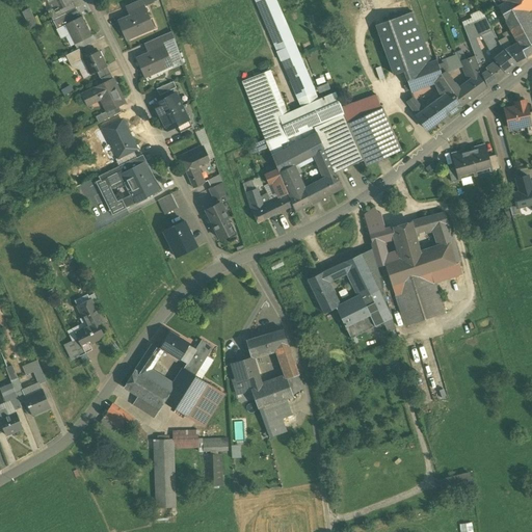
[(47,0),(52,9),(58,6),(54,0),(47,0)]
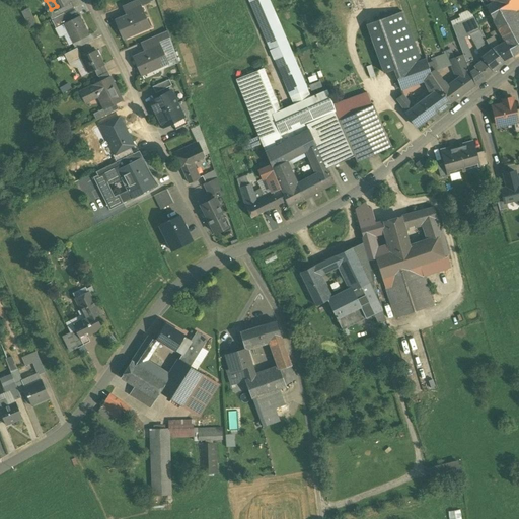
[(53,0),(57,6),(59,9),(61,8),(69,4),(67,0),(53,0)]
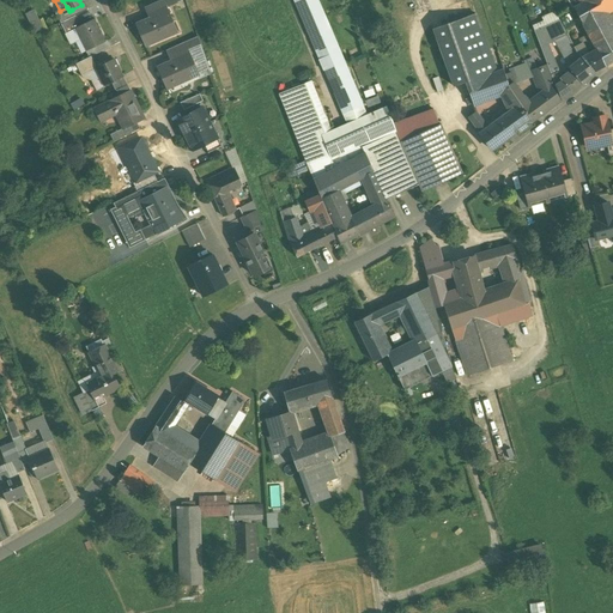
[(162,0),(161,0),(146,7),(150,13),(165,6),(162,0)]
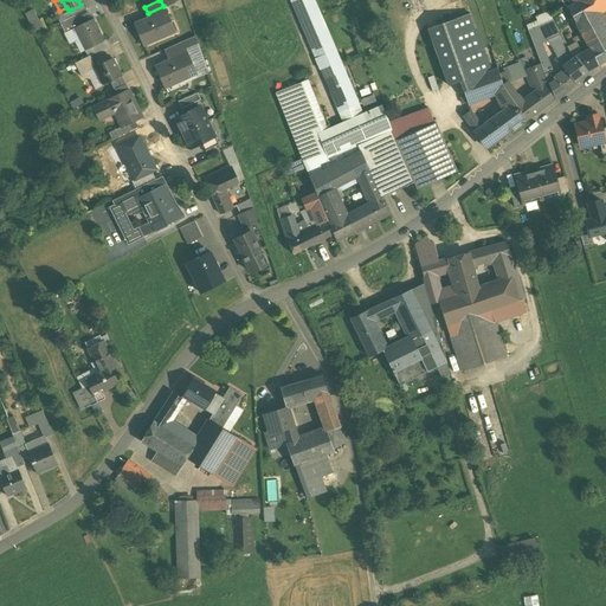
[(358,105),(313,0),(290,0),(339,114),(358,105)]
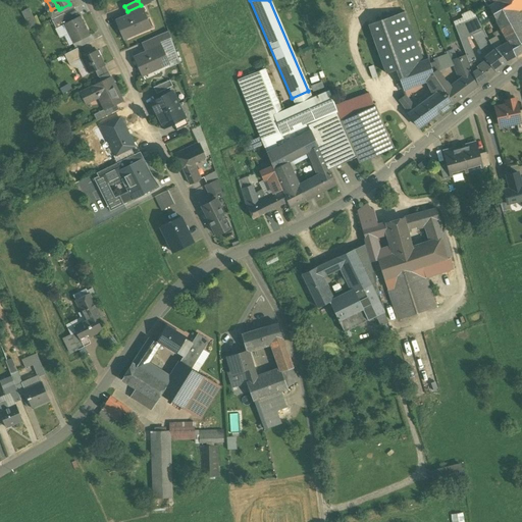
[(521,0),(497,0),(498,1),(506,15),(514,10),(521,5),(521,0)]
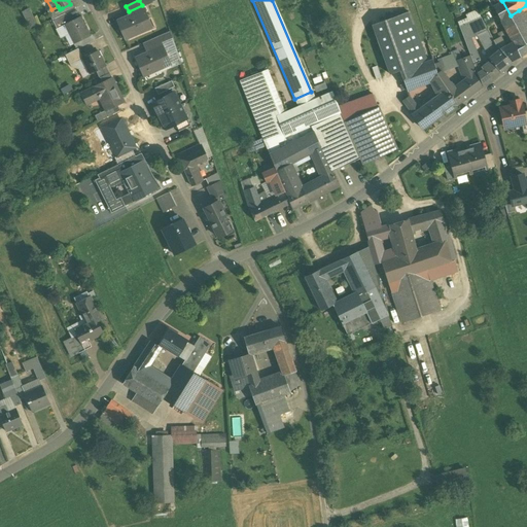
[(526,26),(519,10),(511,15),(502,1),(493,6),(513,42),(520,57),(526,51),(526,26)]
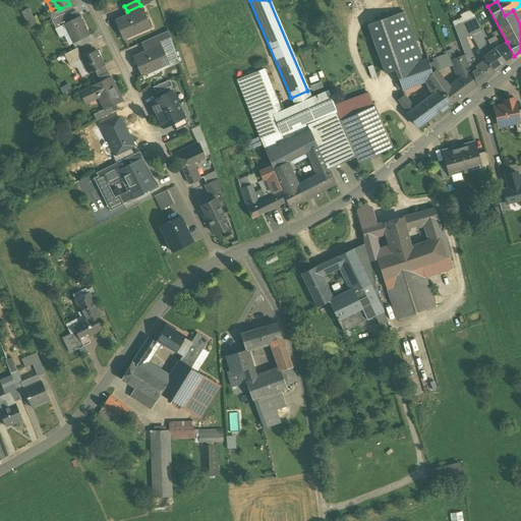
[(69,4),(61,8),(63,14),(65,13),(74,8),(72,3),(71,3),(69,4)]
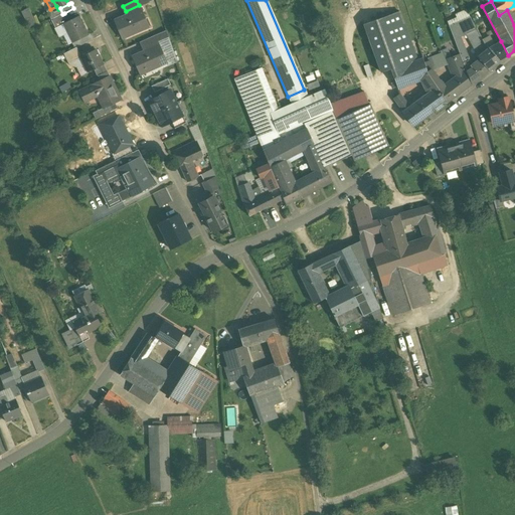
[(139,5),(126,11),(128,16),(115,21),(122,36),(139,28),(140,31),(149,27),(139,6),(139,5)]
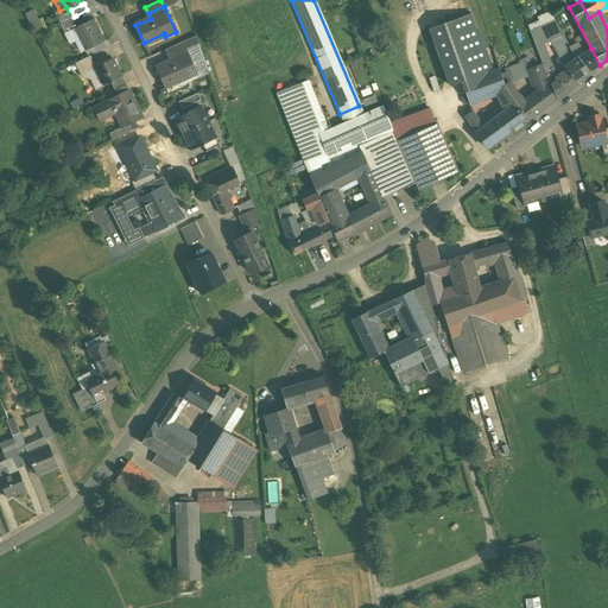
[(59,11),(55,13),(61,23),(74,17),(71,10),(69,11),(67,7),(59,11)]
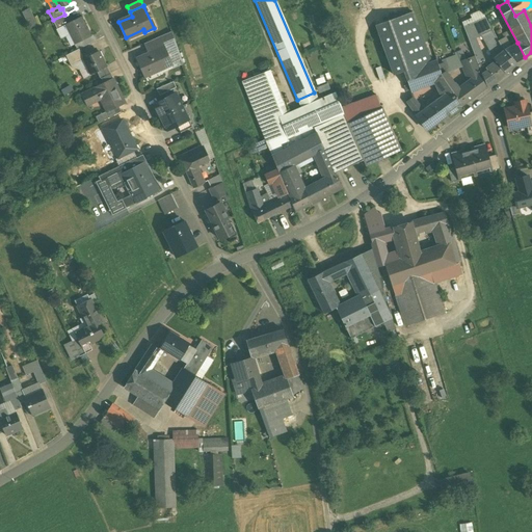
[(414,9),(375,22),(393,75),(405,70),(427,63),(431,59),(414,9)]
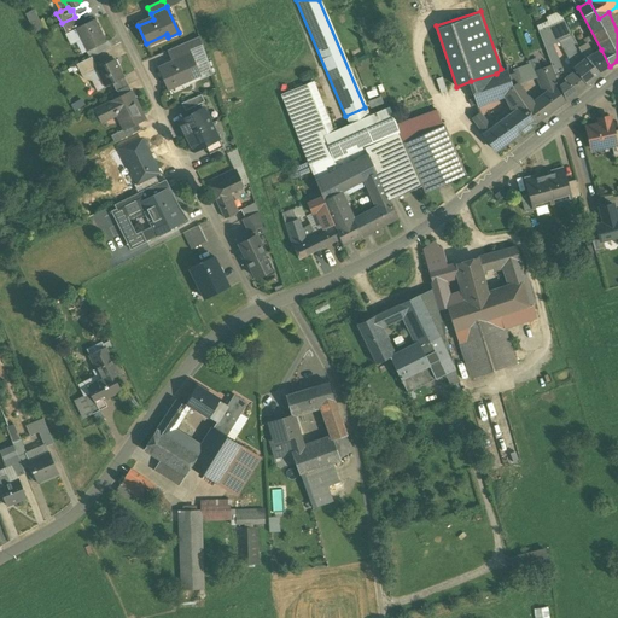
[(75,17),(62,23),(66,34),(75,29),(82,25),(79,18),(77,16),(75,17)]
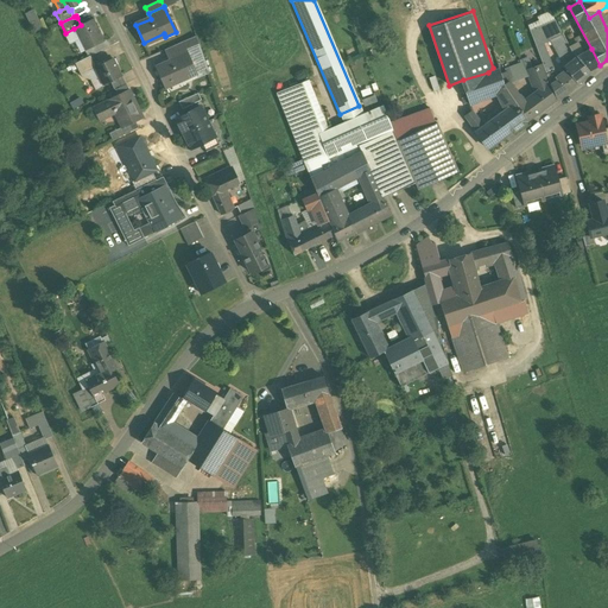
[(81,25),(74,29),(86,51),(105,42),(94,19),(92,20),(81,25)]
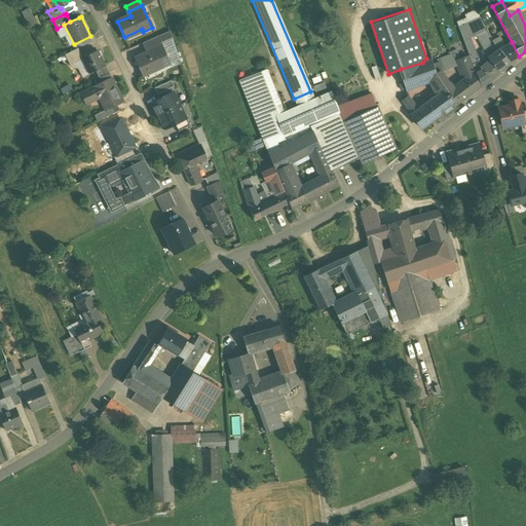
[(64,25),(57,29),(61,38),(66,36),(71,45),(74,44),(64,25)]
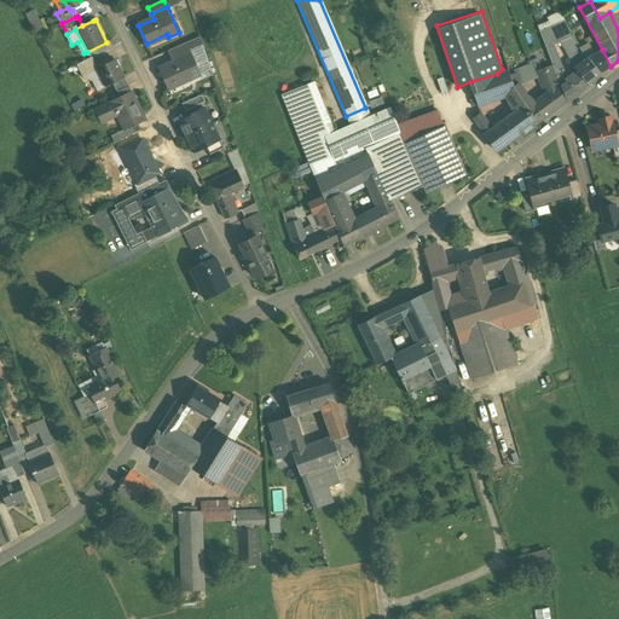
[(594,55),(580,29),(572,34),(573,38),(577,45),(585,59),(588,58),(594,55)]
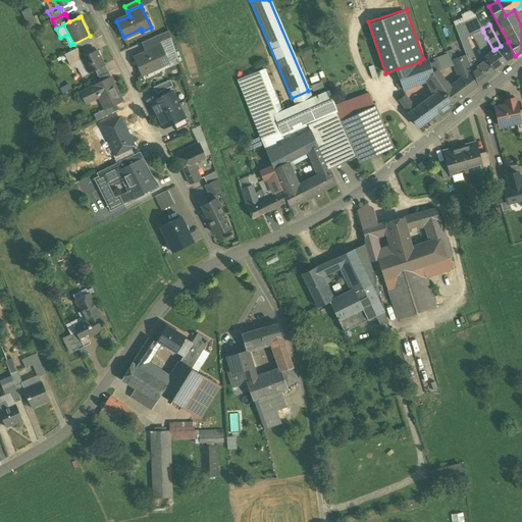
[(168,31),(143,42),(146,48),(159,43),(170,38),(168,31)]
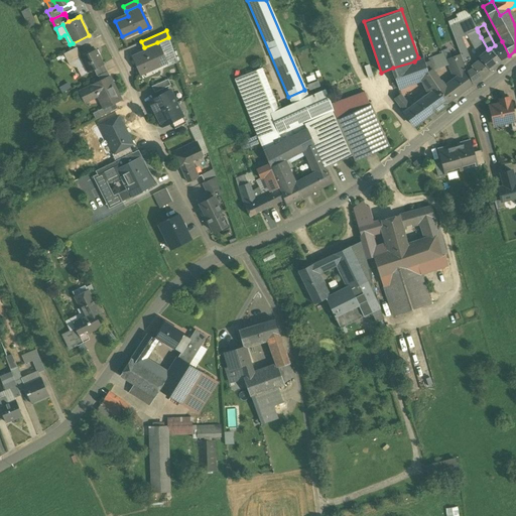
[(466,31),(459,34),(462,42),(457,44),(468,74),(473,70),(464,44),(470,42),(466,31)]
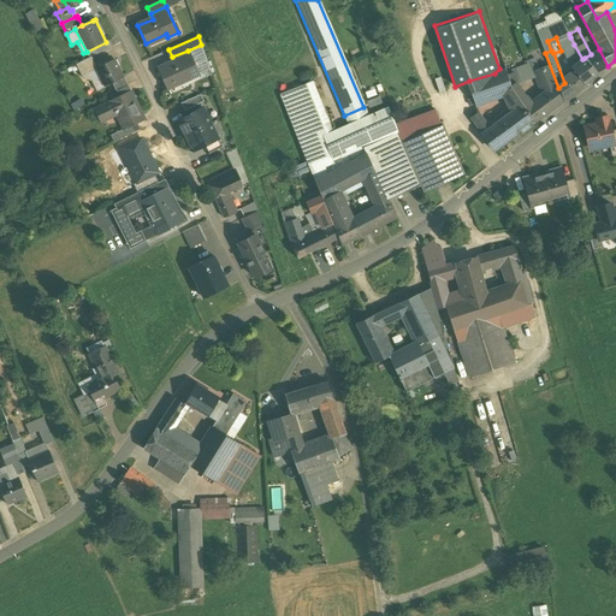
[(201,45),(188,51),(199,76),(201,80),(212,75),(201,45)]
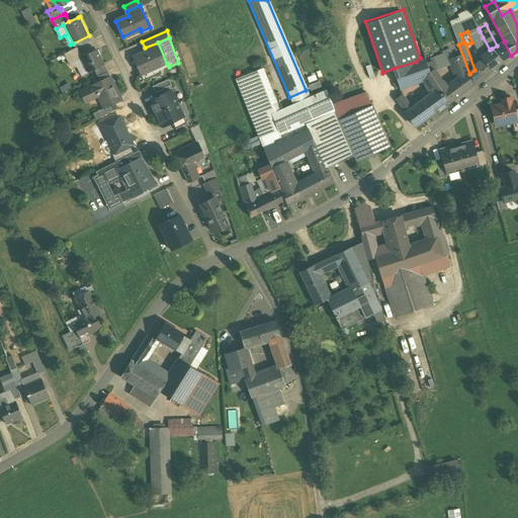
[(497,46),(492,49),(502,61),(511,56),(504,41),(497,46)]
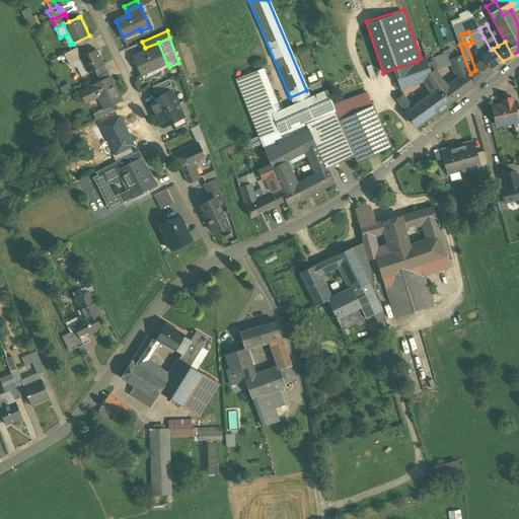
[(158,43),(145,48),(147,53),(134,58),(141,72),(158,65),(159,68),(167,64),(158,43)]
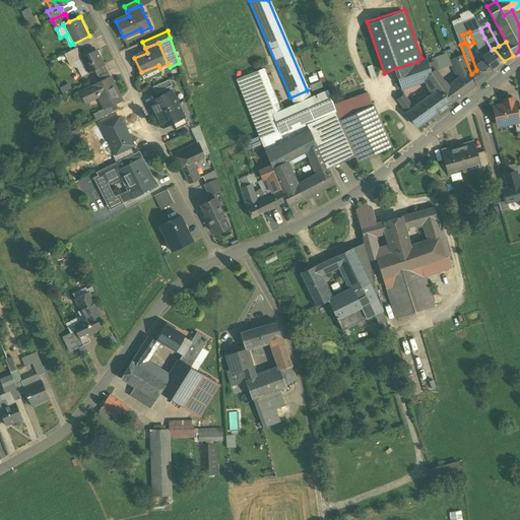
[(77,48),(64,55),(69,64),(81,58),(81,57),(77,48)]
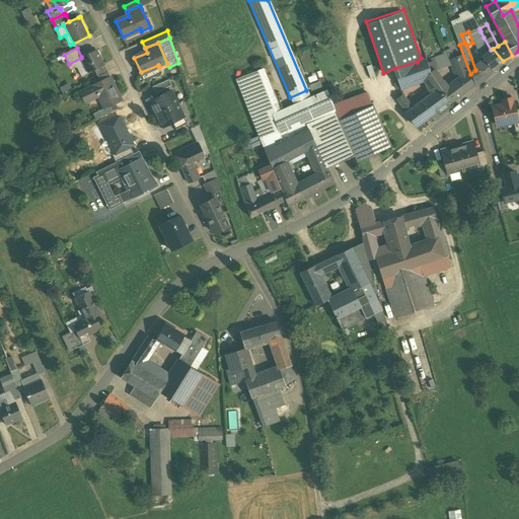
[(491,50),(482,57),(488,66),(493,72),(504,63),(503,61),(493,49),(491,50)]
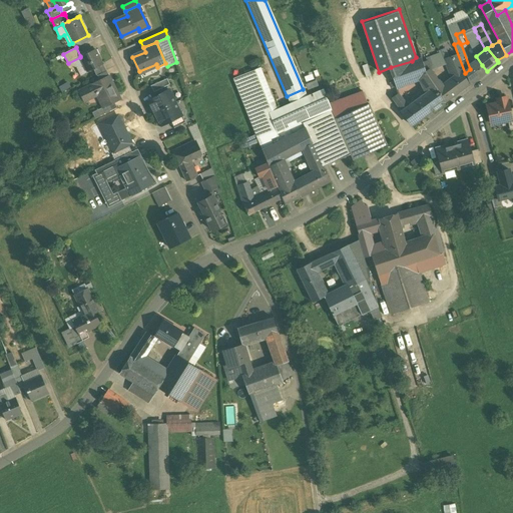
[(80,56),(80,57),(88,72),(93,69),(103,65),(102,64),(95,49),(80,56)]
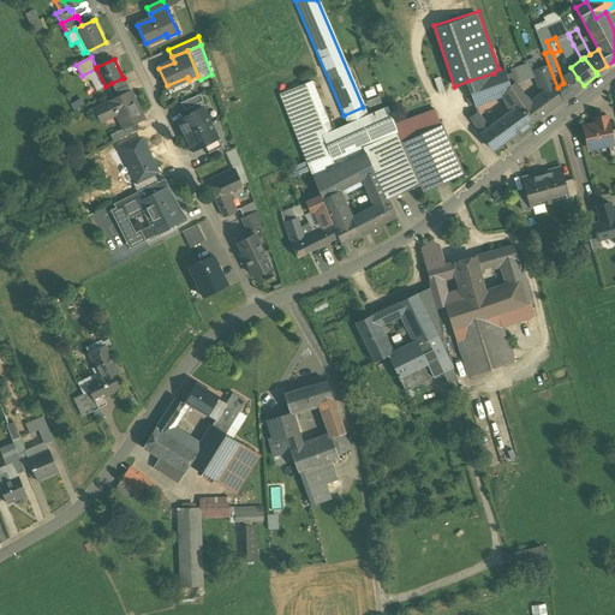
[(526,65),(511,72),(511,73),(515,84),(515,85),(517,85),(535,77),(539,75),(538,71),(533,59),(525,61),(526,65)]
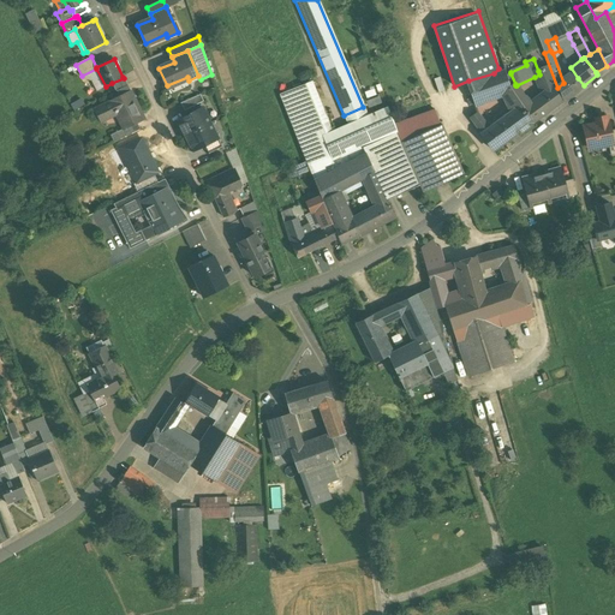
[(506,76),(503,67),(499,69),(494,73),(469,81),(476,103),(502,95),(511,88),(506,76)]
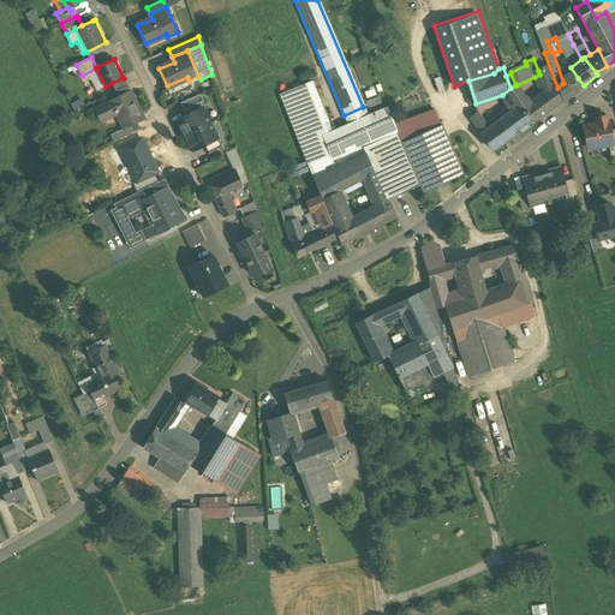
[(548,67),(538,71),(539,75),(535,77),(542,95),(551,88),(553,89),(555,87),(548,67)]
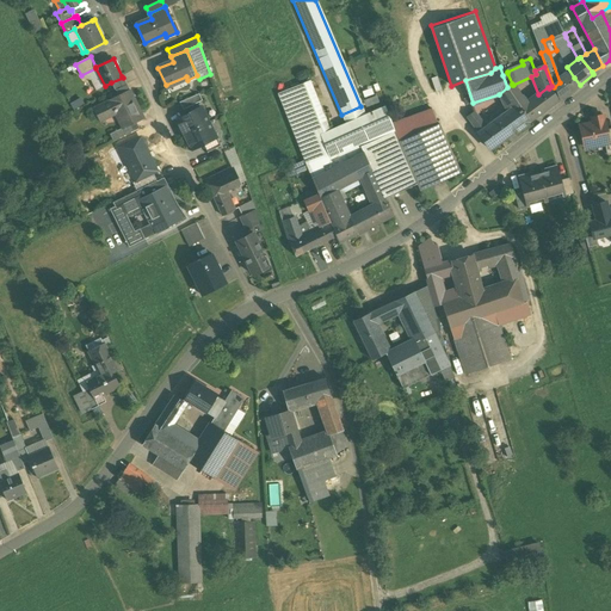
[(96,68),(81,75),(82,78),(91,80),(96,91),(105,86),(96,68)]
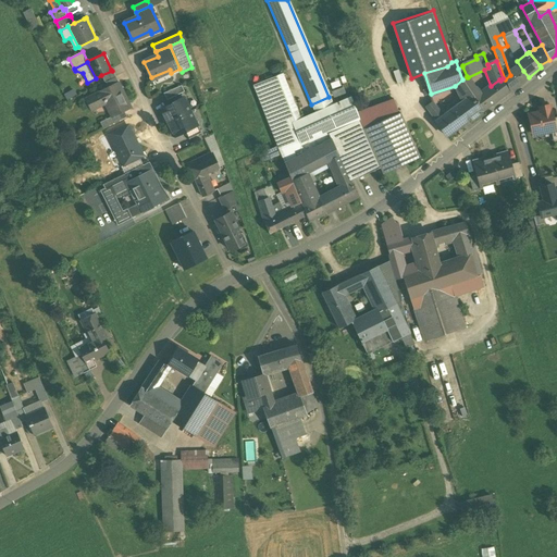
[(112,71),(101,75),(104,83),(106,82),(115,77),(112,70),(111,70),(112,71)]
